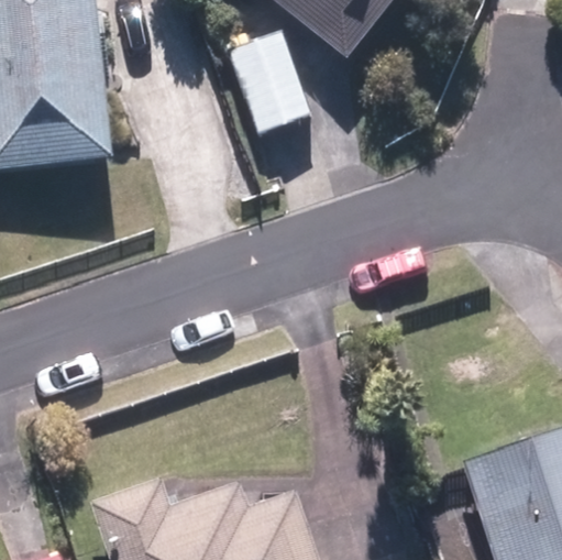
[(97,0),(0,0),(0,164),(112,154),(97,0)]
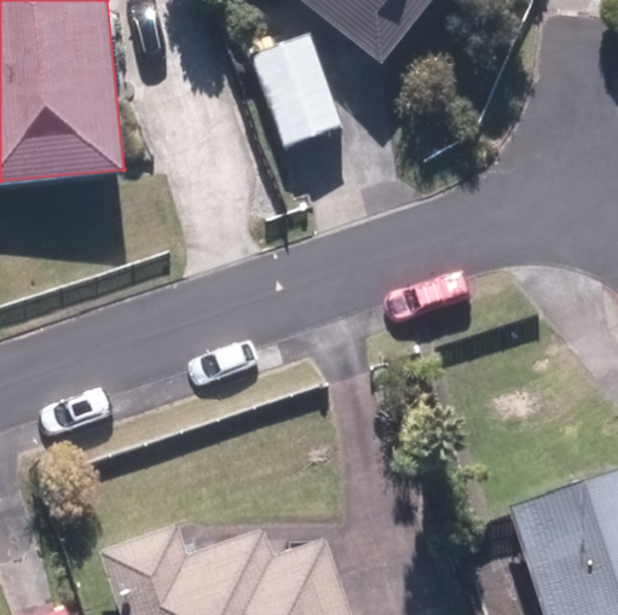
[(420,0),(313,0),(379,52),(420,0)]
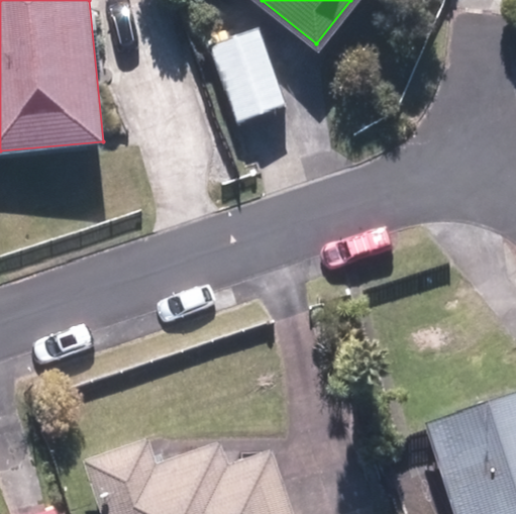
[(280,109),(255,22),(211,34),(235,121),(280,109)]
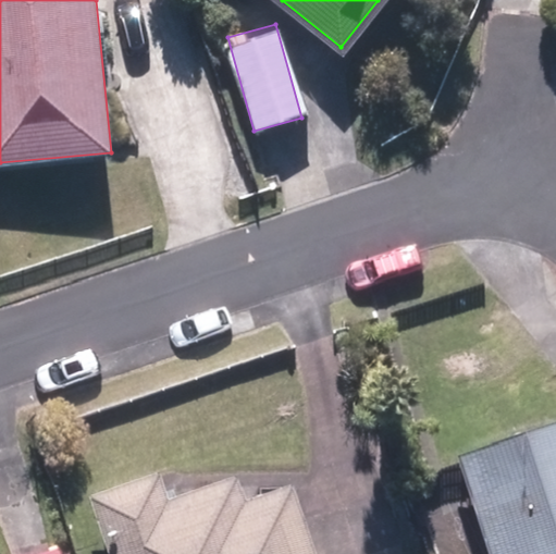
[(555,422),(465,456),(499,553),(555,553),(555,422)]
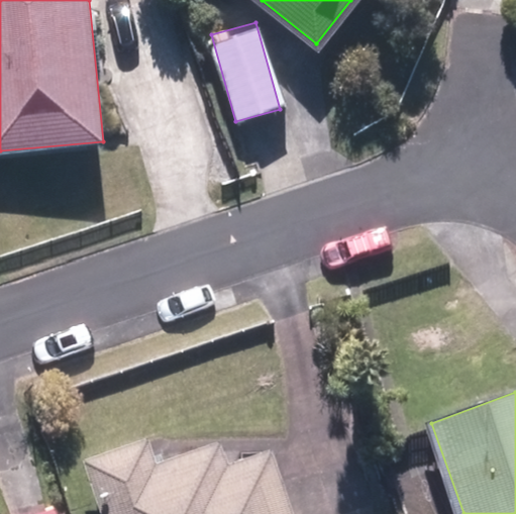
[(172,434),(99,459),(118,513),(293,513),(272,453),(241,464),(231,437),(180,456),(172,434)]
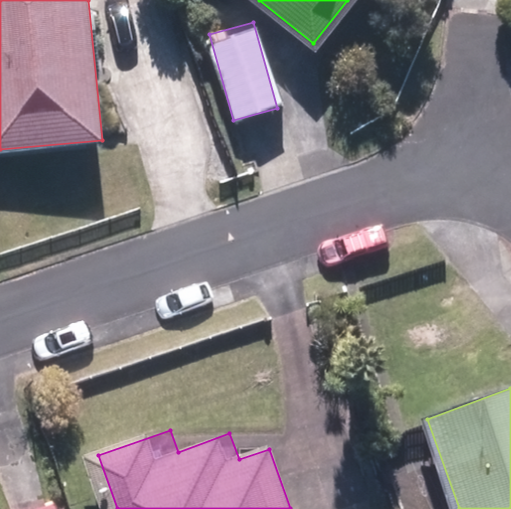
[(58,508),(54,498),(26,508),(58,508)]
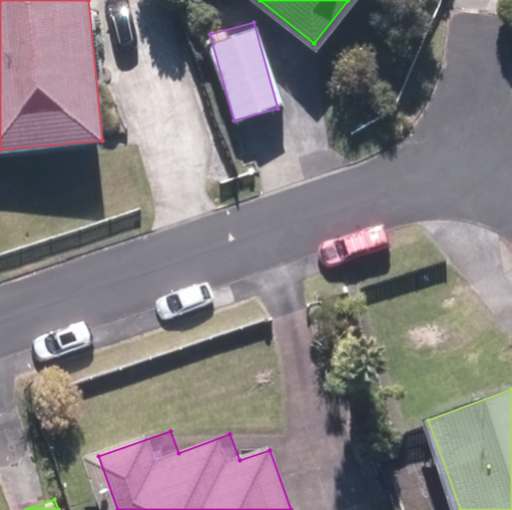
All buildings are outlined.
